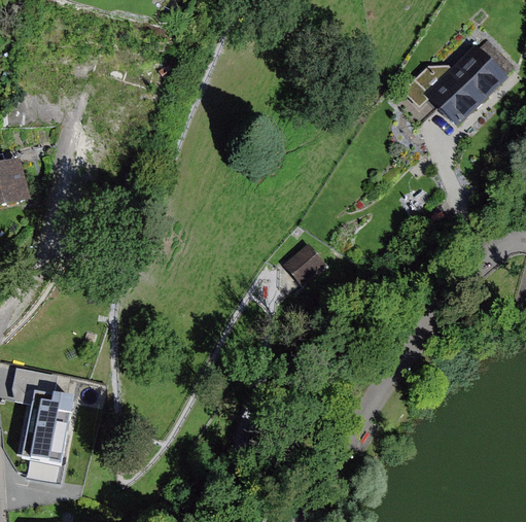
[(481,46),(427,93),(454,125),(507,77),(481,46)]
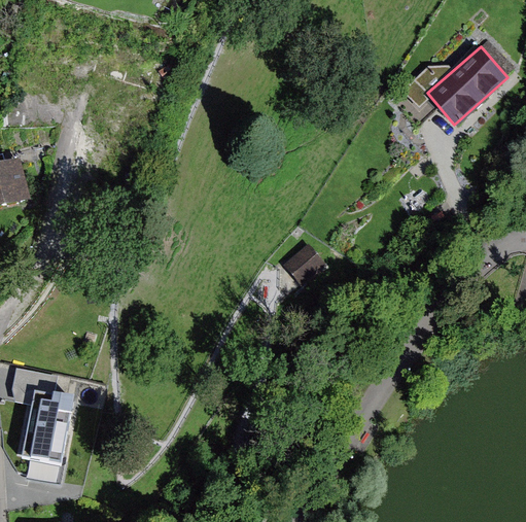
[(0,210),(32,203),(22,161),(0,165),(0,210)]
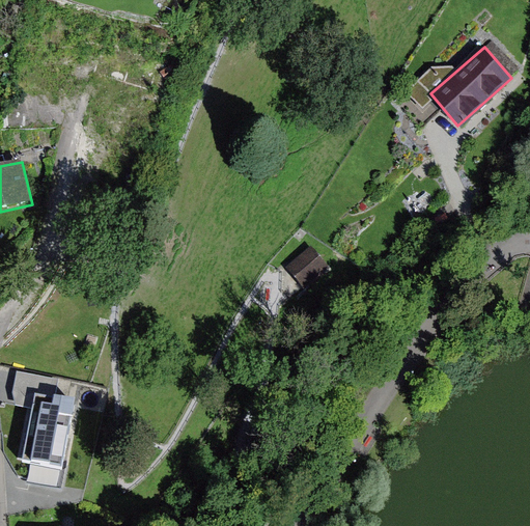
[(313,248),(287,267),(301,284),(326,266),(313,248)]
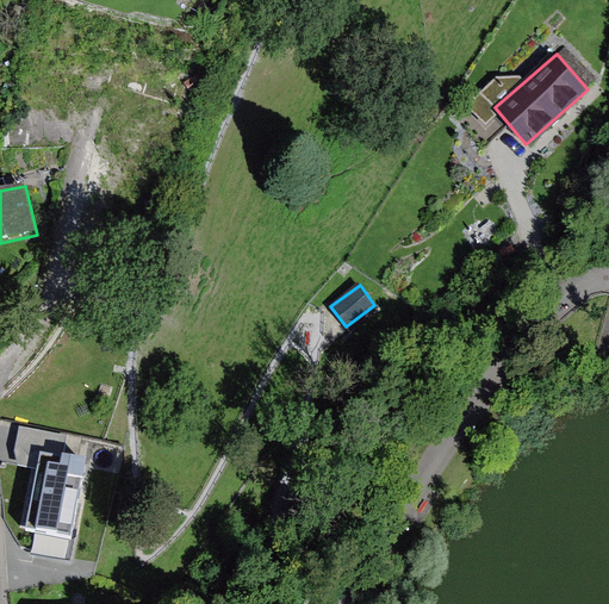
[(38,468),(41,454),(63,459),(68,434),(19,424),(14,450),(17,465),(38,468)]
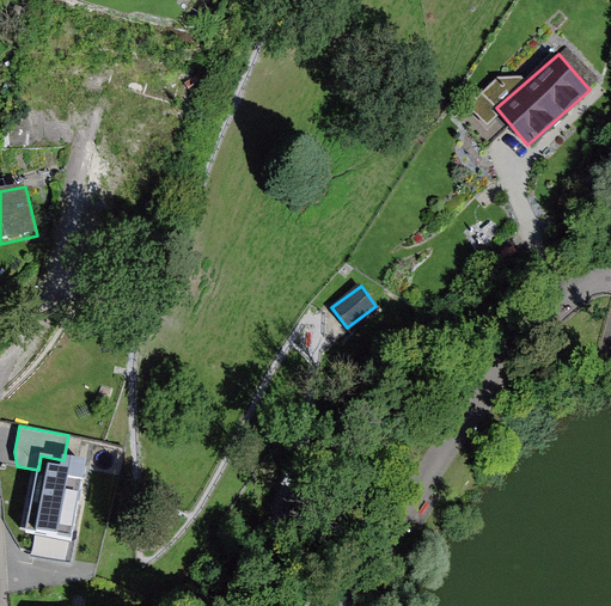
[(78,530),(74,528),(86,464),(63,460),(41,455),(38,470),(25,533),(35,534),(31,555),(72,562),(78,530)]
